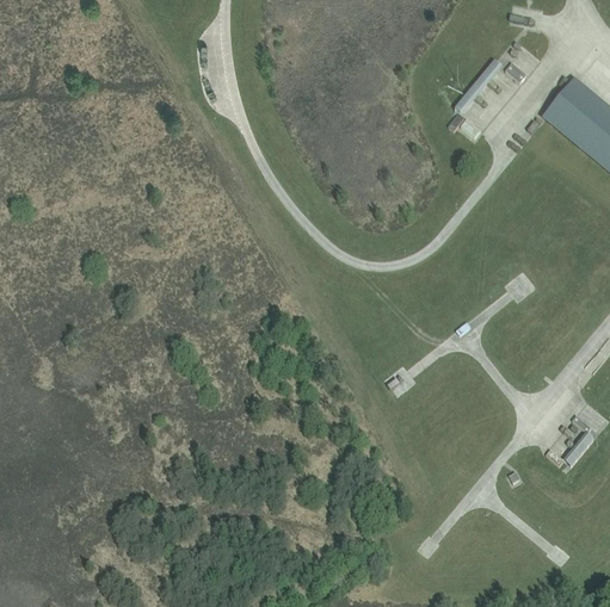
[(511,62),(504,70),(519,82),(525,74),(511,62)]
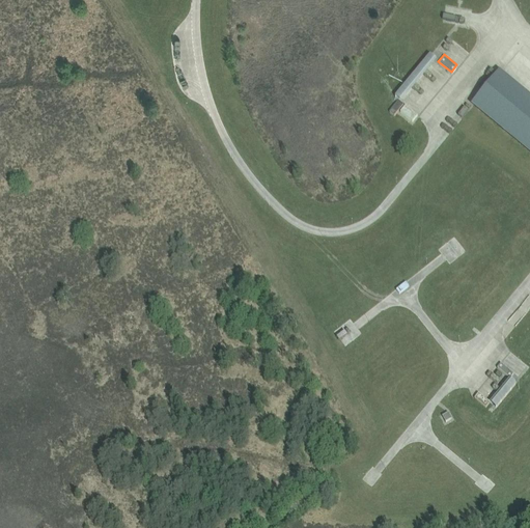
[(485,86),(473,102),(474,103),(529,148),(529,98),(522,91),(512,83),(499,73),(498,72),(485,86)]
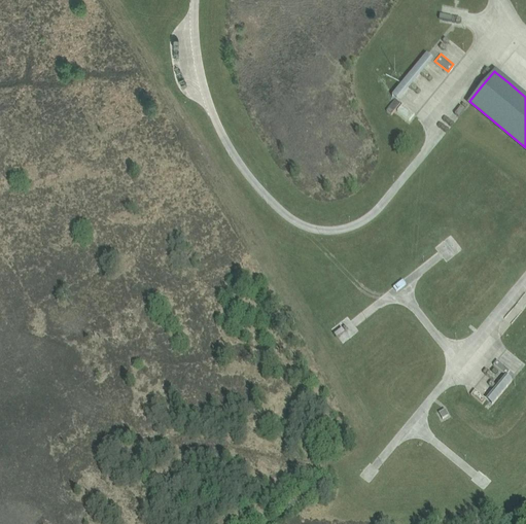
[(390,113),(399,102),(395,98),(386,109),(390,113)]
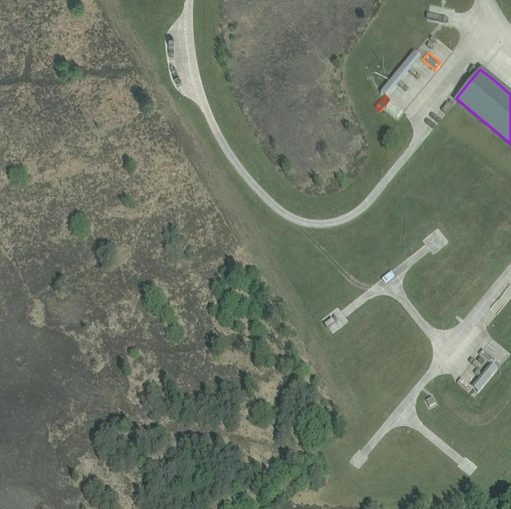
[(396,115),(402,109),(390,99),(385,106),(396,115)]
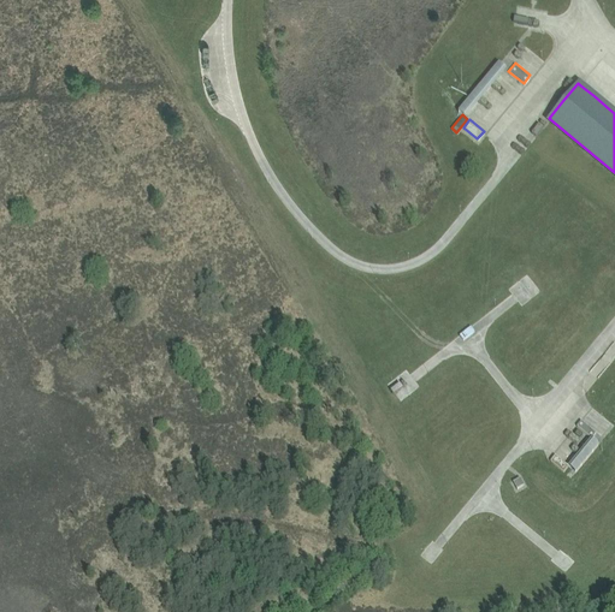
[(580,419),(577,425),(591,437),(595,431),(580,419)]
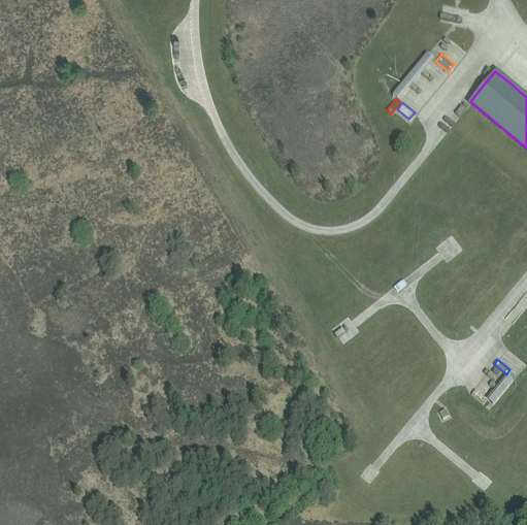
[(486,398),(474,389),(471,393),(482,402),(486,398)]
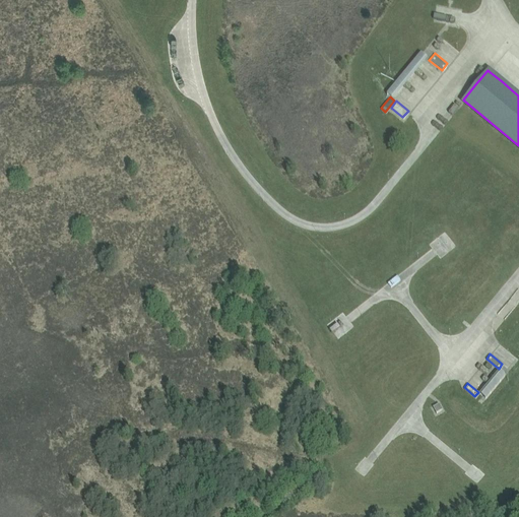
[(436,411),(442,407),(438,401),(432,405),(436,411)]
